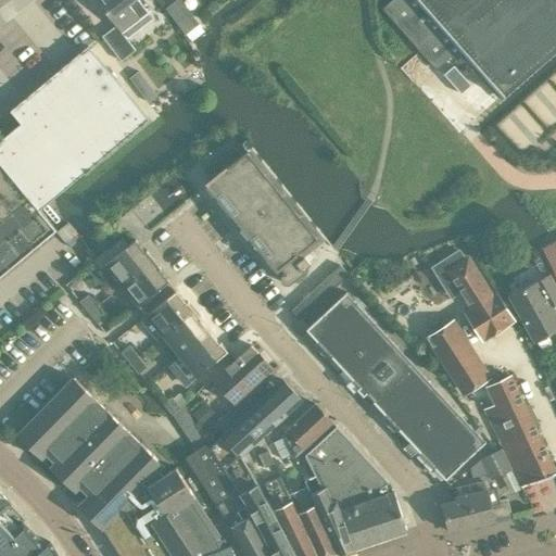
[(95,0),(115,26),(101,37),(119,62),(134,51),(121,34),(147,13),(136,0),(95,0)]
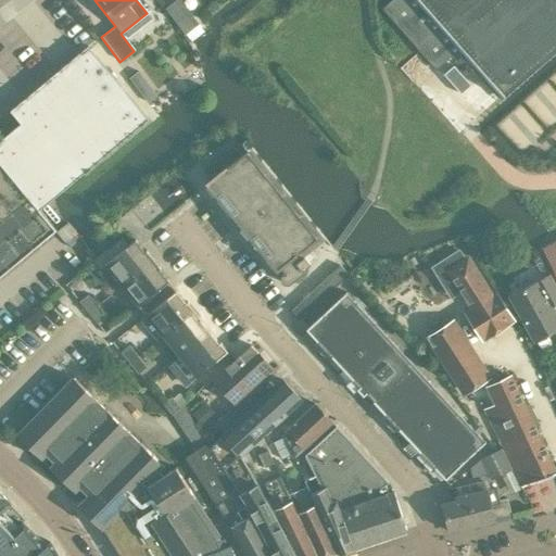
[(176,0),(165,9),(184,34),(190,42),(204,32),(179,0),(176,0)]
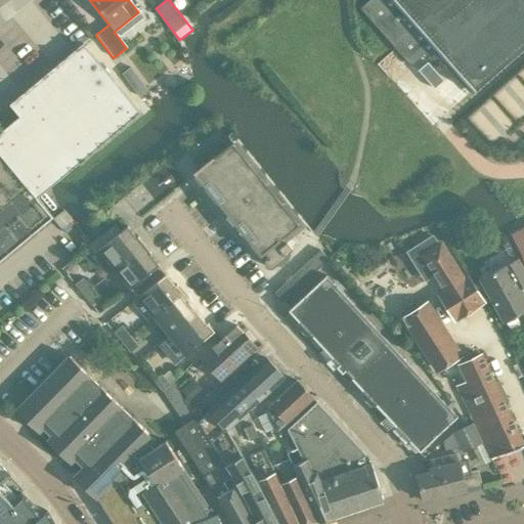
[(523,0),(372,0),(363,7),(415,64),(430,51),(434,55),(440,50),(476,89),(523,45),(523,0)]
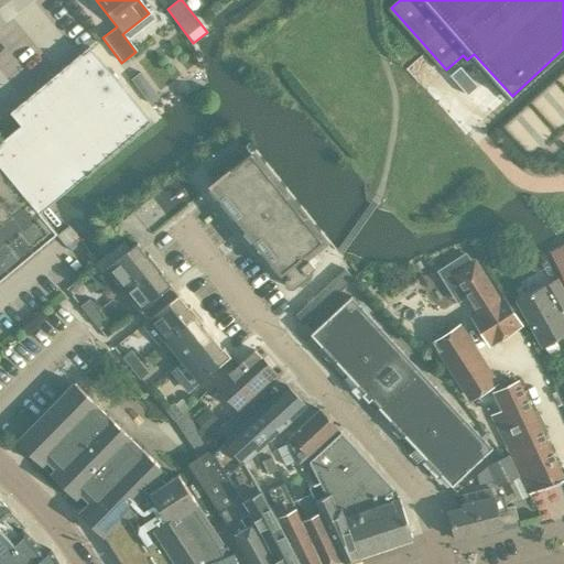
[(0,281),(56,235),(57,234),(40,213),(52,203),(63,194),(63,193),(151,120),(88,46),(10,112),(21,125),(6,138),(0,142),(0,281)]
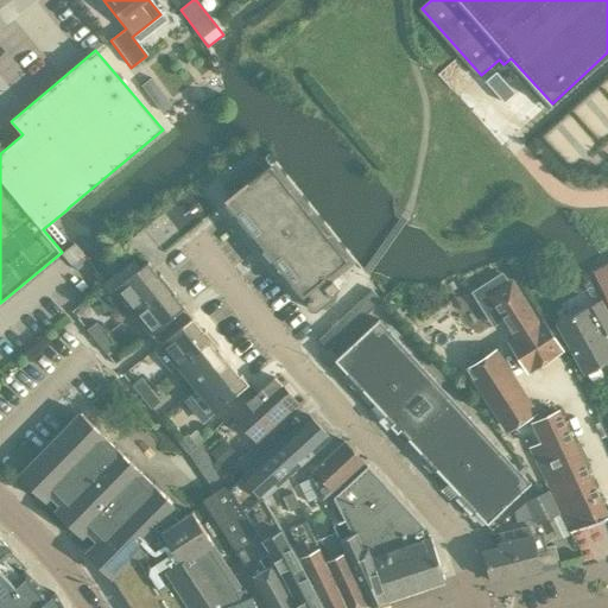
[(495,71),(485,81),(504,103),(514,93),(495,71)]
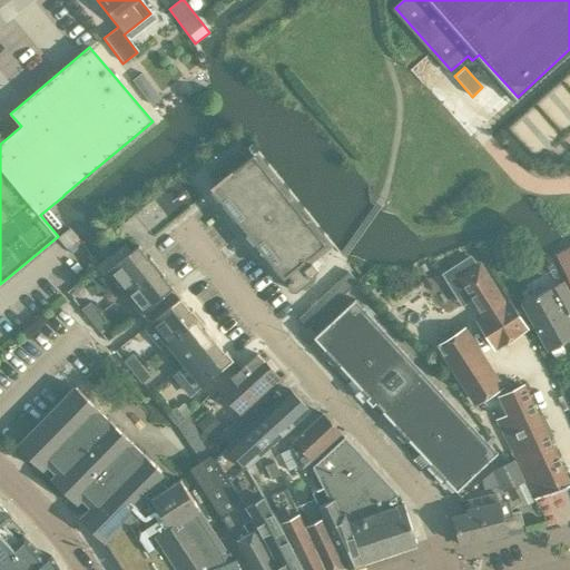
[(141,72),(133,79),(141,92),(151,86),(141,72)]
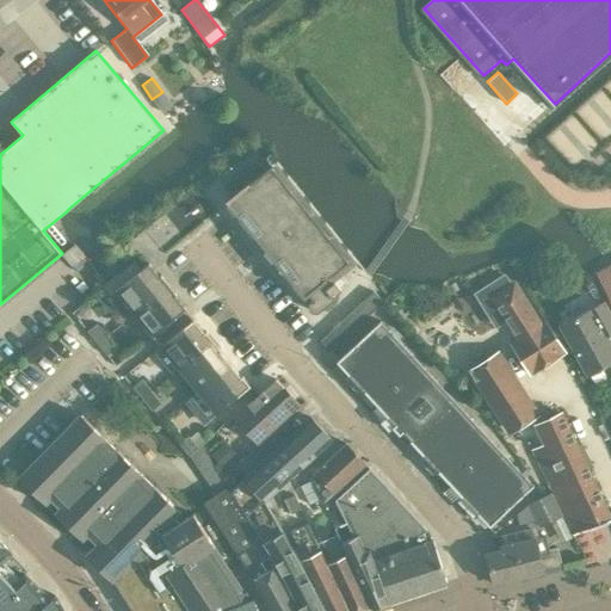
[(252,234),(275,261),(277,264),(281,260),(295,277),(290,281),(303,296),(307,294),(310,298),(309,300),(308,301),(307,302),(307,303),(307,304),(307,306),(307,307),(308,309),(309,310),(312,312),(313,312),(314,312),(316,312),(318,310),(323,306),(326,308),(334,297),(332,295),(346,283),(335,270),(346,261),(269,166),(264,171),(254,160),(221,187),(229,198),(226,202),(239,217),(244,214),(257,230),(252,234)]
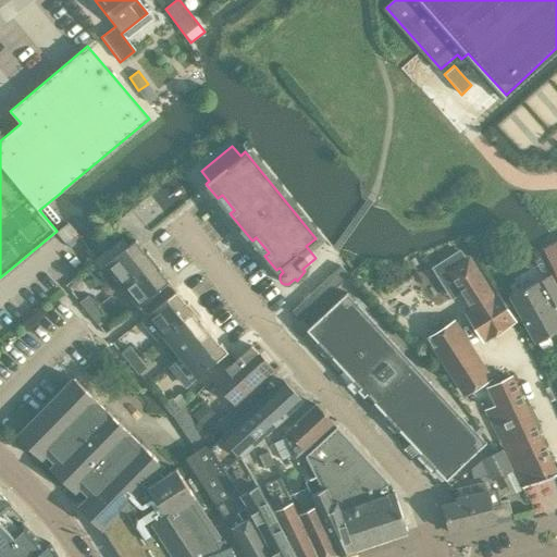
[(95,260),(93,262),(100,271),(106,265),(114,277),(110,282),(116,289),(122,286),(150,262),(145,256),(148,254),(146,251),(145,252),(140,247),(135,240),(127,246),(121,238),(112,246),(95,260)]
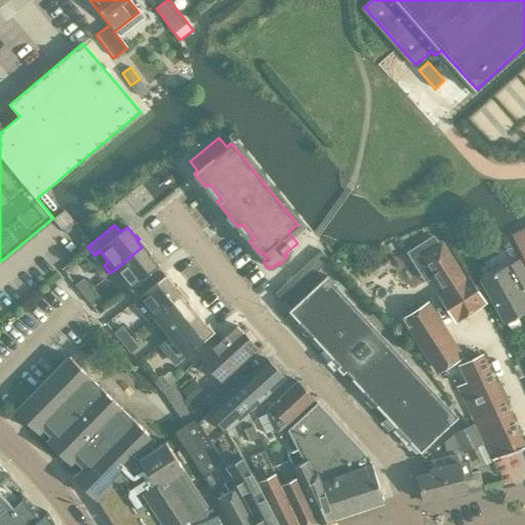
[(524,227),(512,234),(524,260),(524,227)]
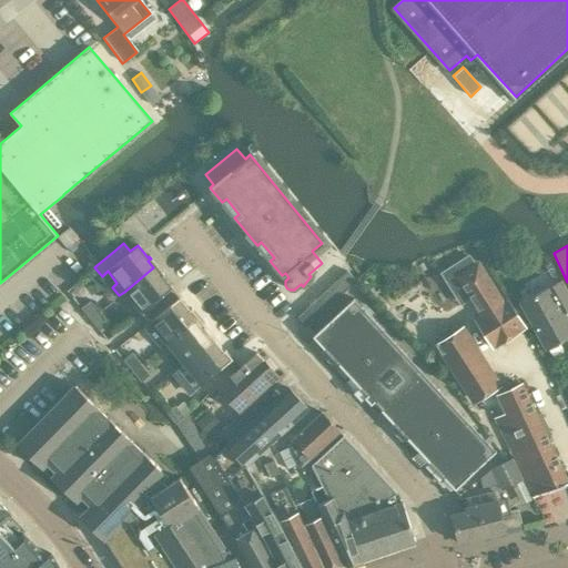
[(469,254),(440,272),(453,291),(463,285),(470,298),(482,315),(475,320),(494,347),(525,326),(506,300),(501,302),(477,263),(476,264),(469,254)]
